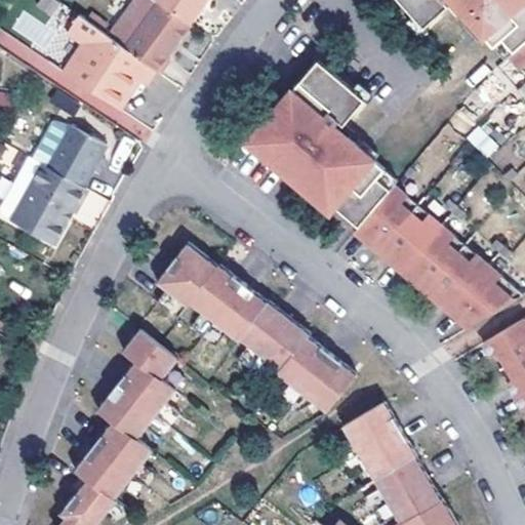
[(157,1),(155,0),(132,0),(108,35),(124,46),(154,68),(159,72),(169,57),(166,55),(163,53),(172,40),(175,42),(188,24),(157,1)]
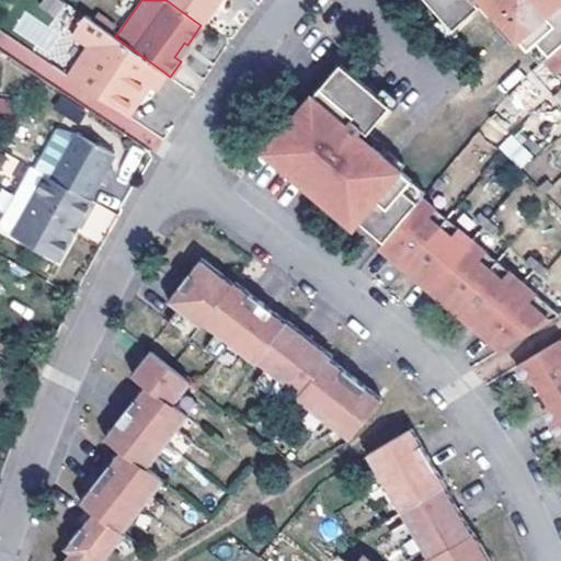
[(165,0),(168,1),(201,25),(219,0),(165,0)]
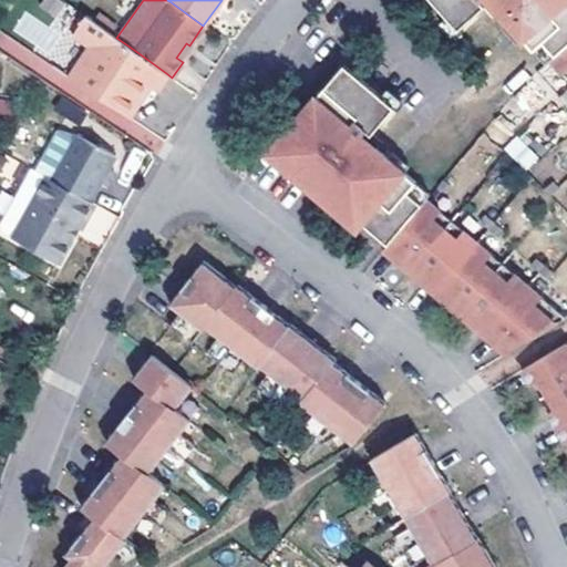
[(559,55),(554,61),(566,74),(566,0),(433,0),(449,18),(461,31),(488,7),(482,0),(492,0),(498,7),(511,21),(525,38),(537,51),(547,42),(559,55)]
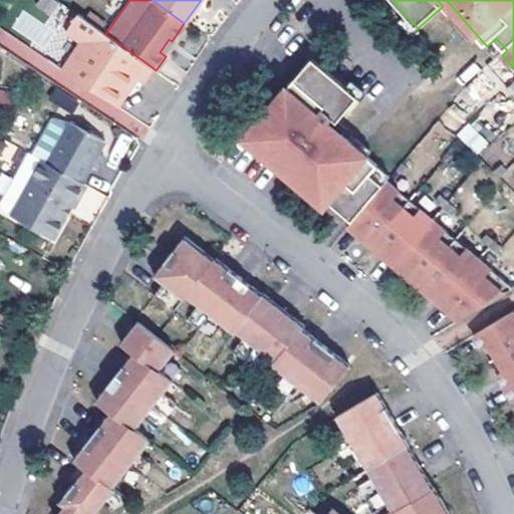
[(447,11),(452,6),(446,0),(437,0),(443,6),(447,11)]
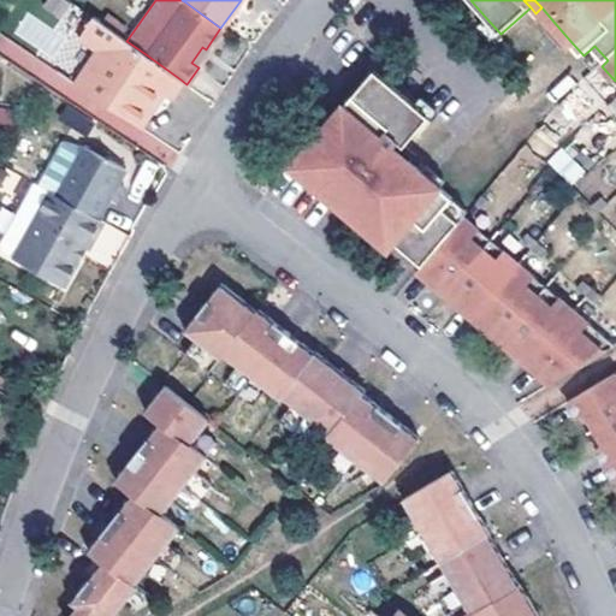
[(146,54),(126,41),(92,15),(76,37),(94,49),(71,82),(131,122),(155,89),(161,93),(167,98),(181,80),(146,54)]
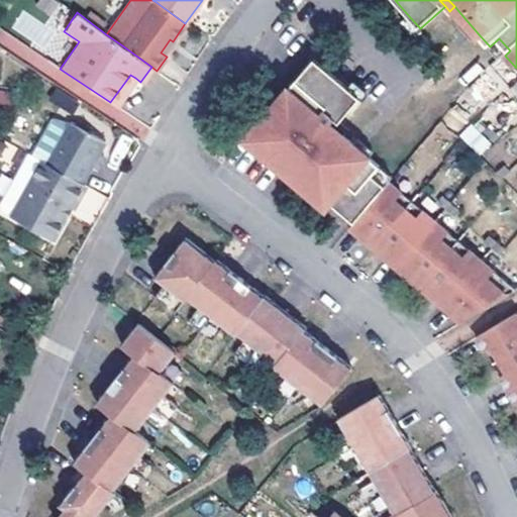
[(424,32),(420,28),(409,16),(401,23),(416,39),(424,32)]
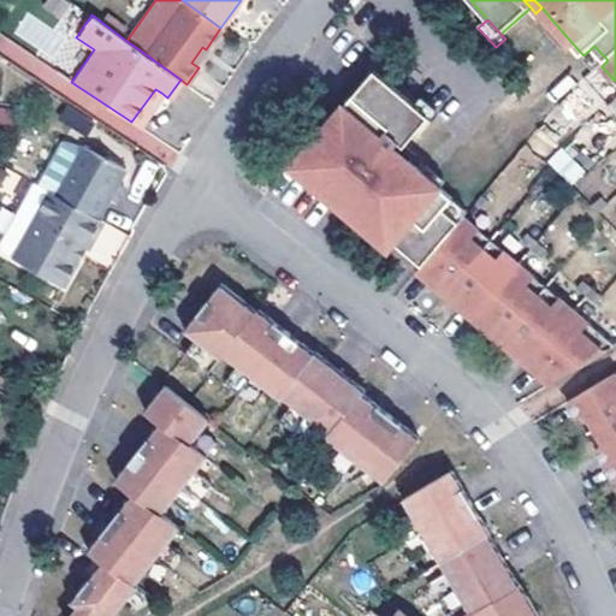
[(564,47),(570,41),(555,23),(549,28),(564,47)]
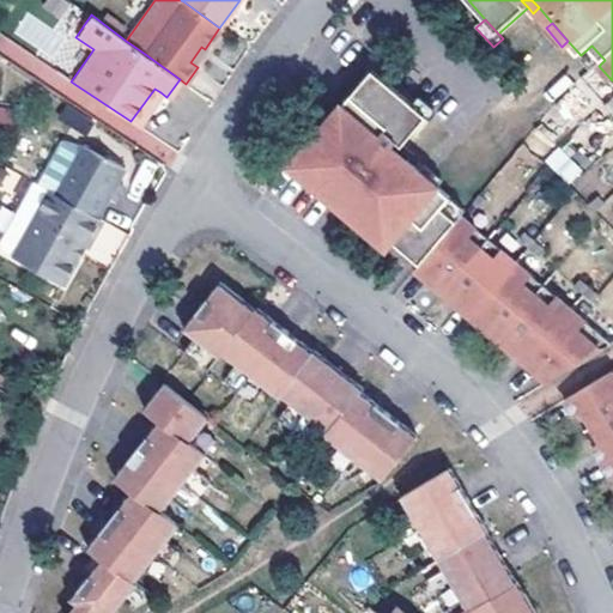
[(594,71),(599,66),(605,60),(592,46),(581,55),(594,71)]
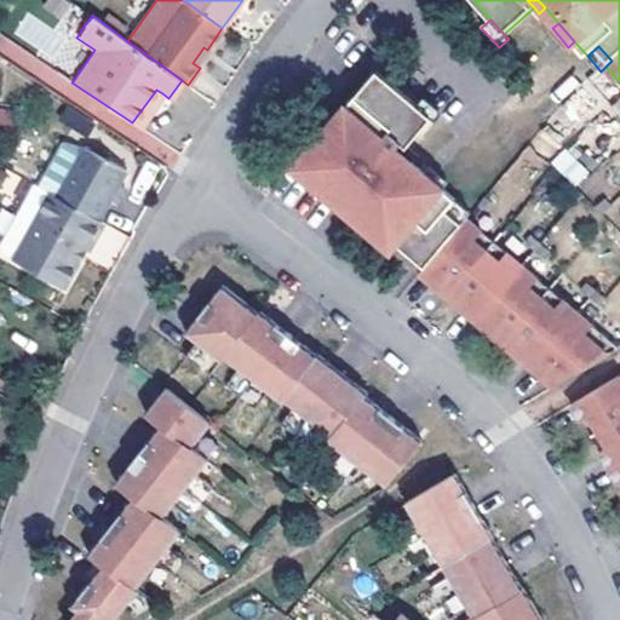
[(196,65),(207,50),(204,47),(193,63),(196,65)]
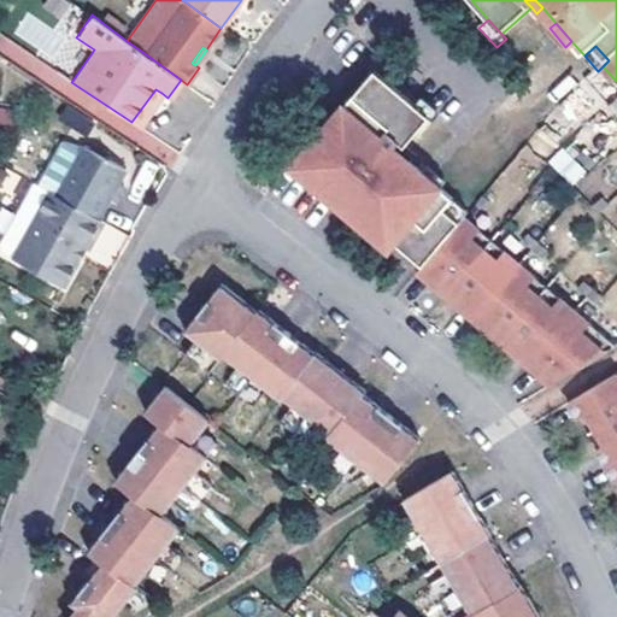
[(554,371),(564,378),(616,346),(616,344),(464,217),(459,222),(442,209),(451,198),(439,188),(419,172),(409,163),(392,148),(398,142),(406,150),(432,118),(416,105),(376,71),(295,165),(324,189),(372,230),(381,238),(386,231),(425,264),(419,271),(435,283),(441,277),(452,287),(468,299),(462,307),(489,329),(495,322),(509,334),(523,346),(517,353),(547,378),(554,371)]
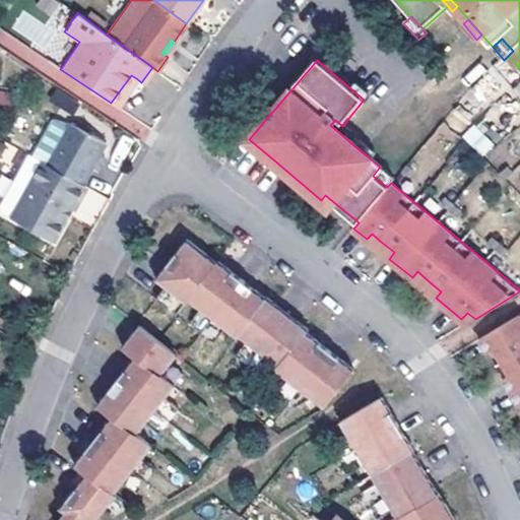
[(116,107),(136,78),(131,75),(111,103),(116,107)]
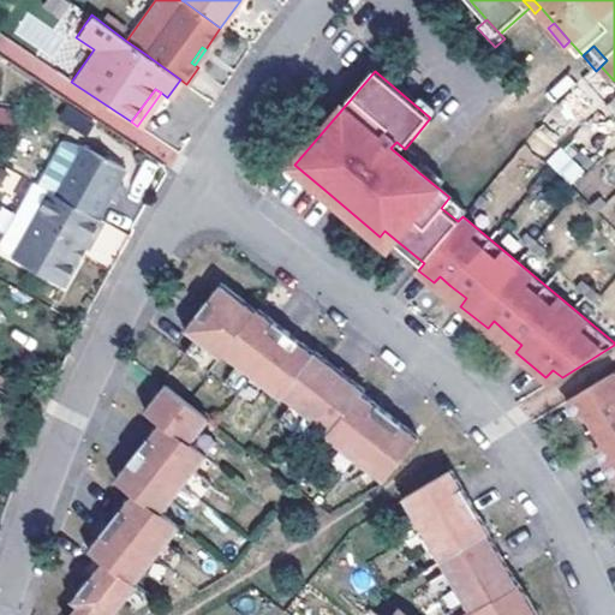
[(423,96),(415,105),(430,118),(434,121),(442,112),(423,96)]
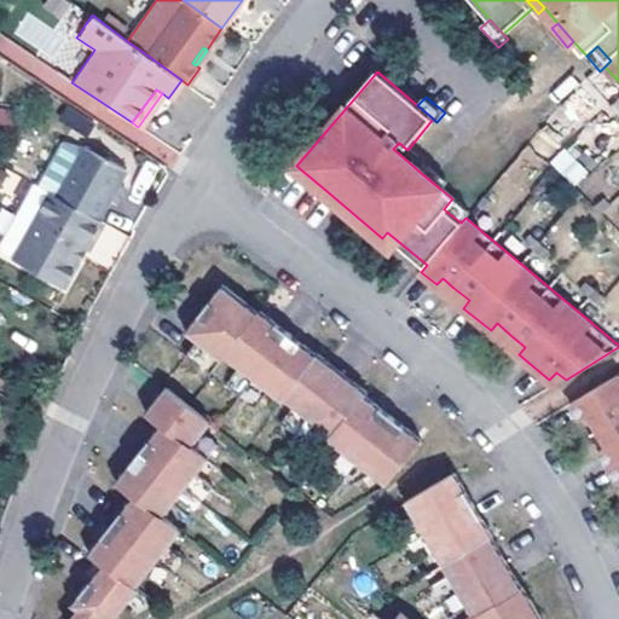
[(65,106),(58,121),(86,134),(93,121),(65,106)]
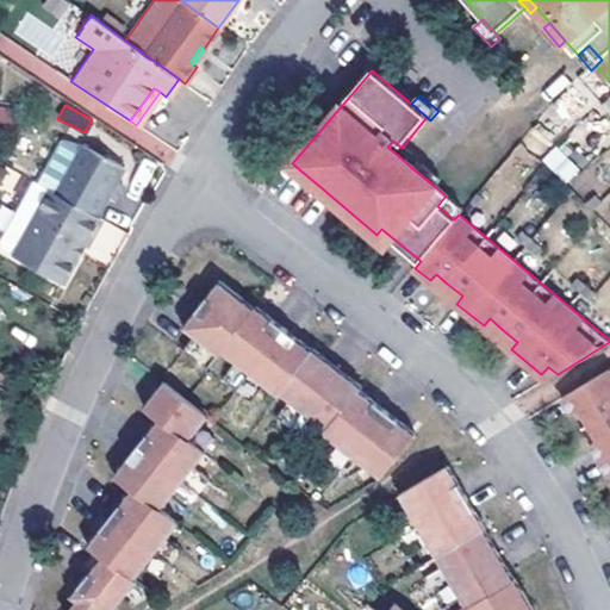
[(410,155),(402,148),(393,141),(387,147),(404,161),(410,155)]
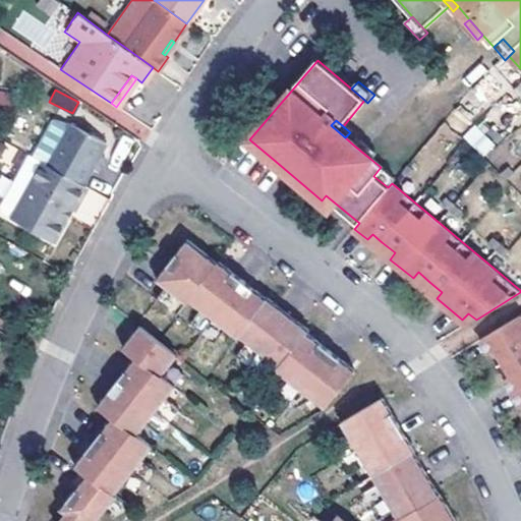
[(31,158),(46,167),(69,125),(61,121),(51,121),(31,158)]
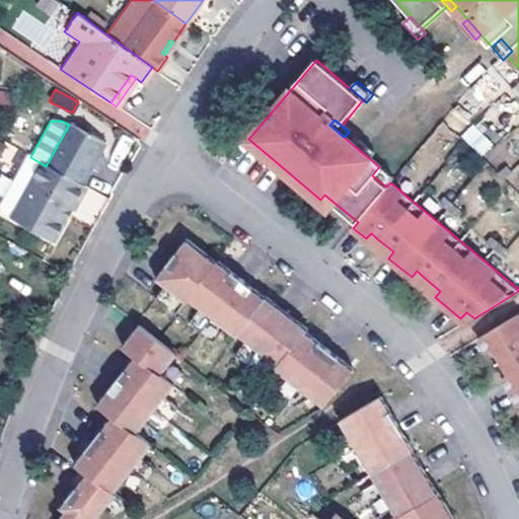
[(474,124),(461,135),(480,156),(493,145),(474,124)]
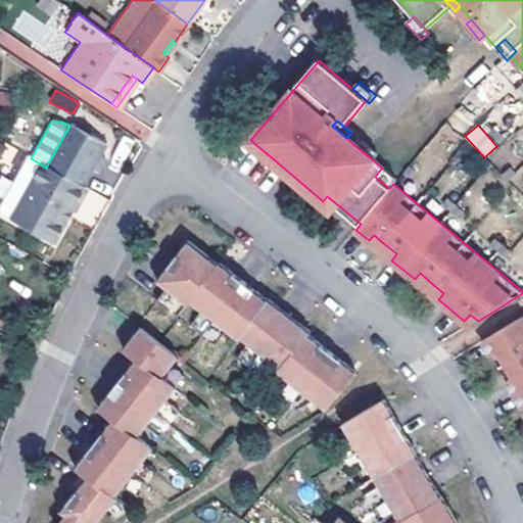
[(92,158),(96,159),(104,144),(69,126),(46,168),(81,187),(91,169),(88,167),(92,158)]
